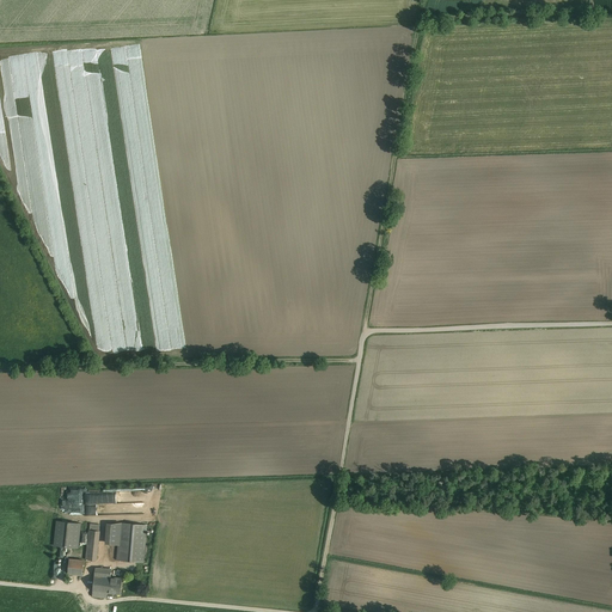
[(84,515),(129,514),(128,505),(110,506),(110,491),(84,493),(84,515)]
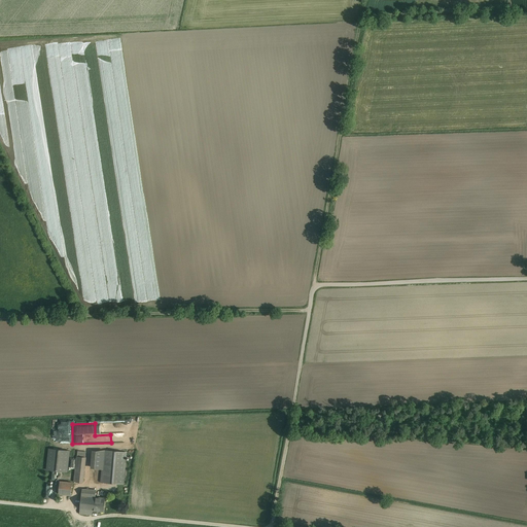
[(69,451),(49,449),(46,469),(67,472),(69,451)]
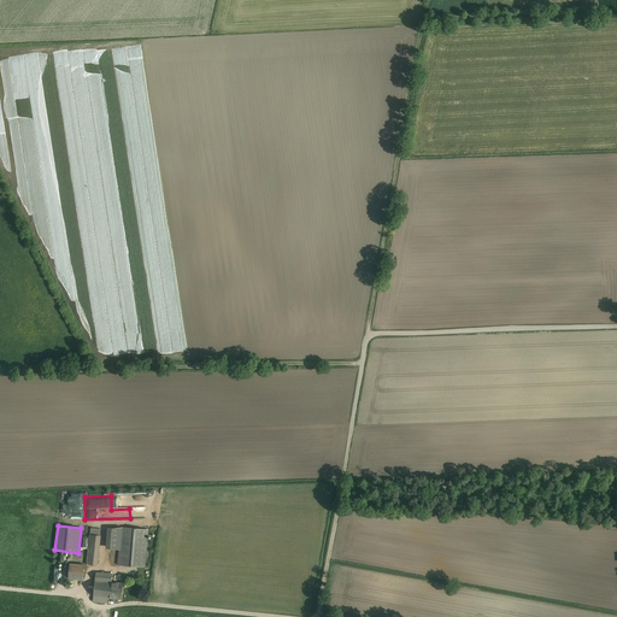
[(101,528),(90,527),(86,564),(98,565),(101,528)]
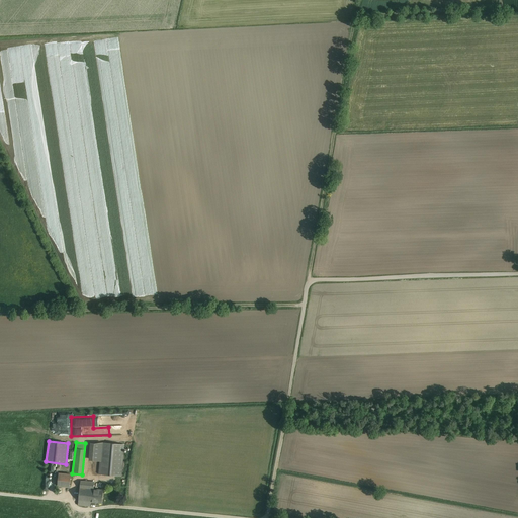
[(125,444),(103,442),(101,473),(122,476),(125,444)]
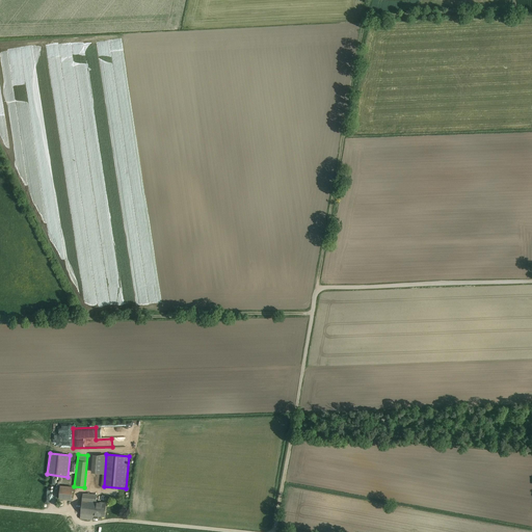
[(73,486),(59,485),(58,499),(71,501),(73,486)]
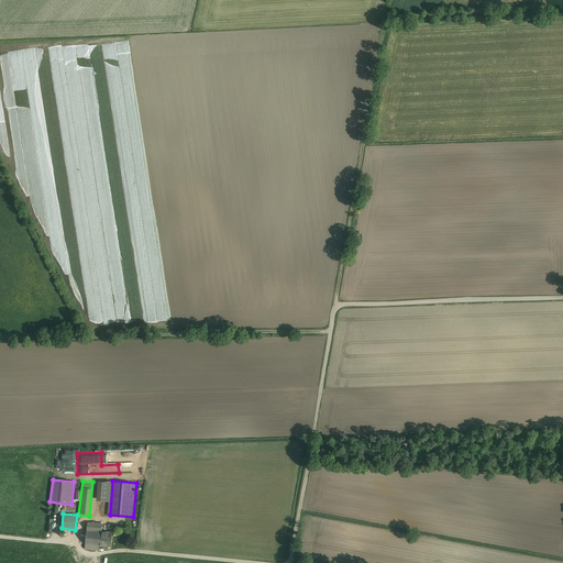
[(102,521),(87,520),(85,549),(100,550),(100,545),(101,531),(102,521)]
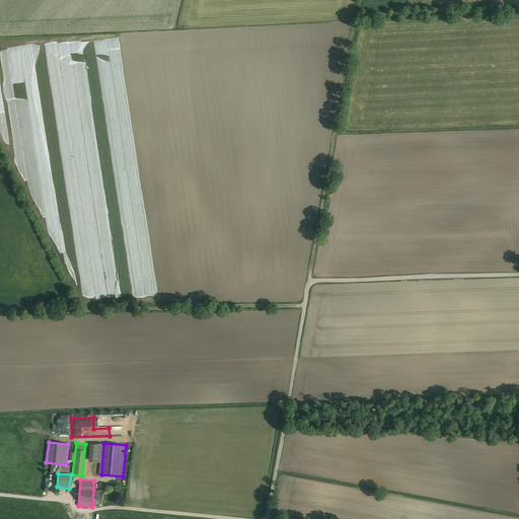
[(102,490),(93,490),(92,503),(101,504),(102,490)]
